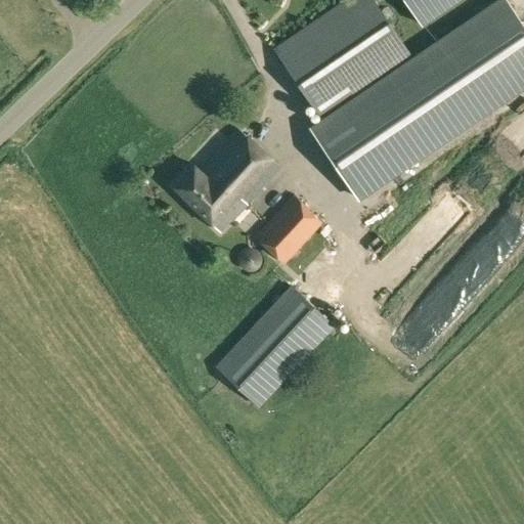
[(374,0),(341,0),(272,47),(322,121),(413,59),(374,0)]
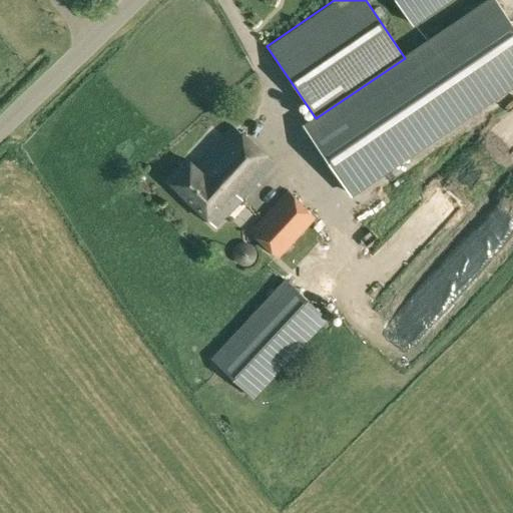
[(400,0),(414,21),(445,0),(400,0)]
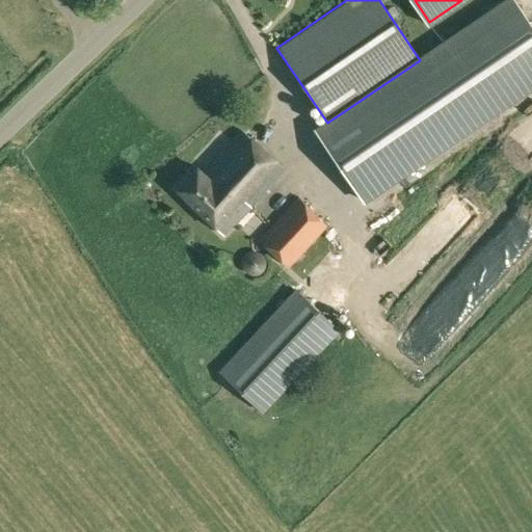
[(251,206),(250,205),(284,167),(241,129),(203,171),(198,167),(177,188),(225,235),(251,206)]
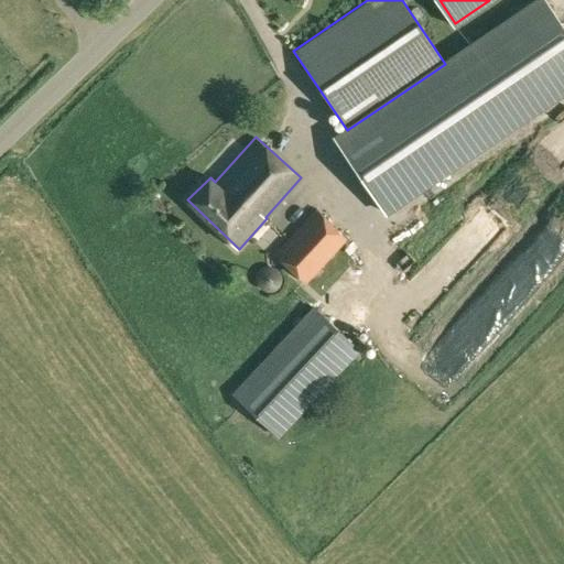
[(316,208),(312,213),(275,253),(306,283),(347,239),(316,208)]
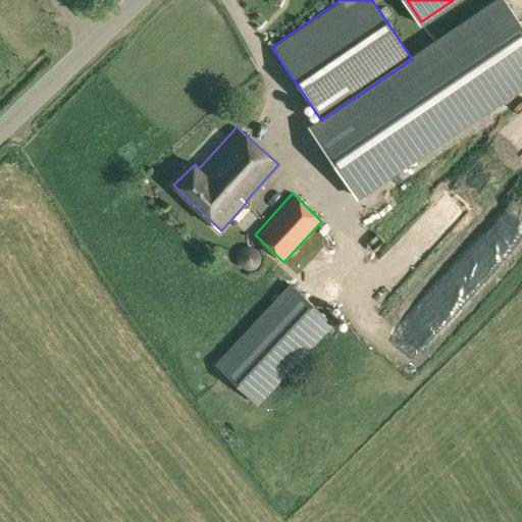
[(333,322),(289,281),(214,361),(257,404),(333,322)]
